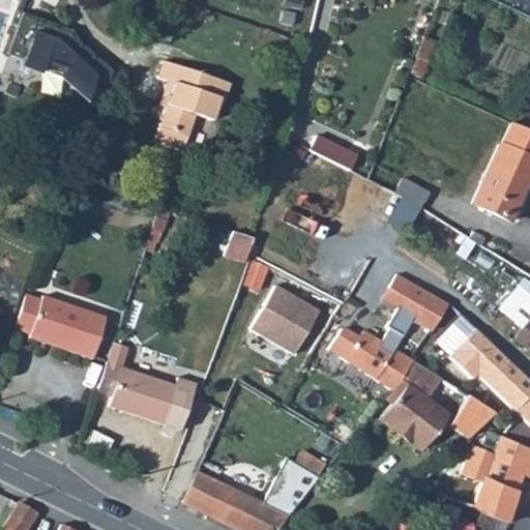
[(24,13),(9,53),(24,59),(22,62),(41,69),(61,72),(86,97),(91,84),(107,90),(113,69),(80,40),(74,31),(24,13)]
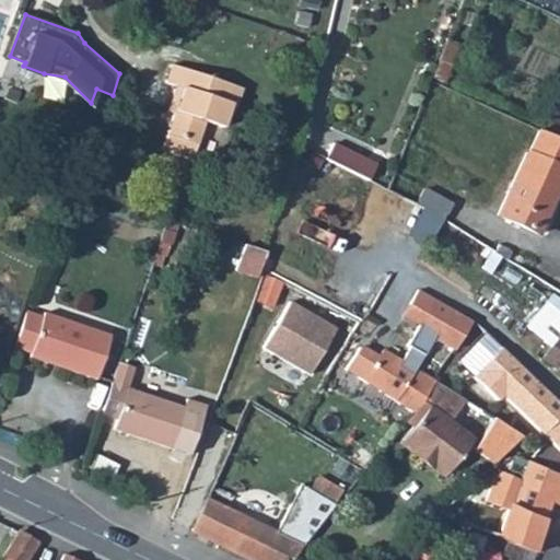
[(173,84),(170,97),(177,101),(172,113),(159,148),(189,158),(203,121),(221,129),(230,106),(234,106),(241,89),(170,65),(164,81),(173,84)]
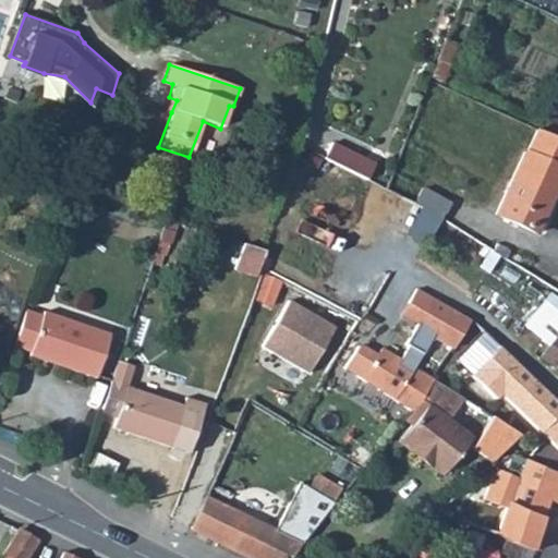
[(169,97),(164,110),(171,112),(177,100),(169,97)]
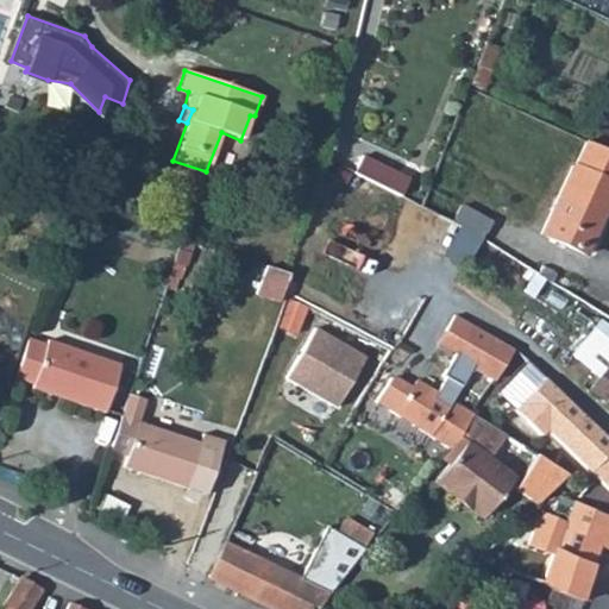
[(608,151),(585,140),(575,162),(571,161),(538,232),(584,256),(608,206),(608,151)]
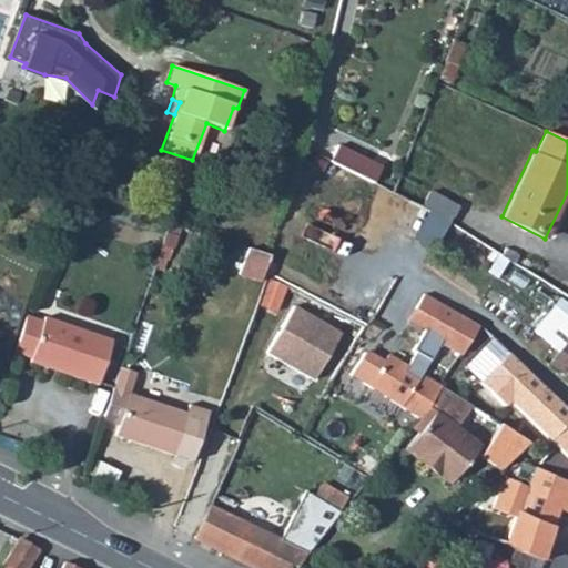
[(337,144),(328,160),(359,175),(373,182),(381,166),(337,144)]
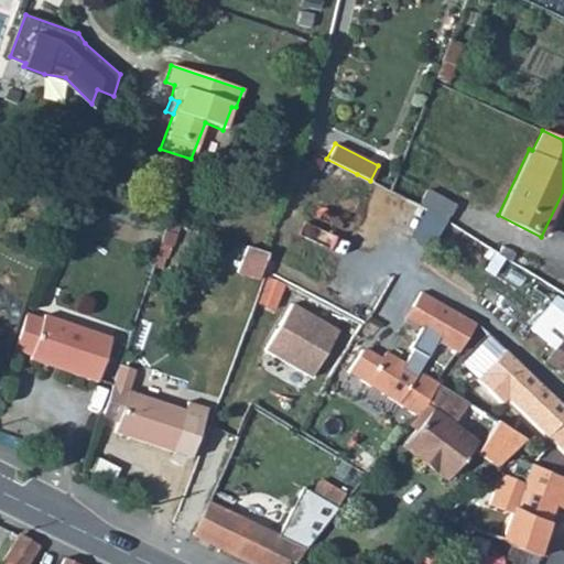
[(398,173),(388,191),(401,197),(416,206),(426,188),(398,173)]
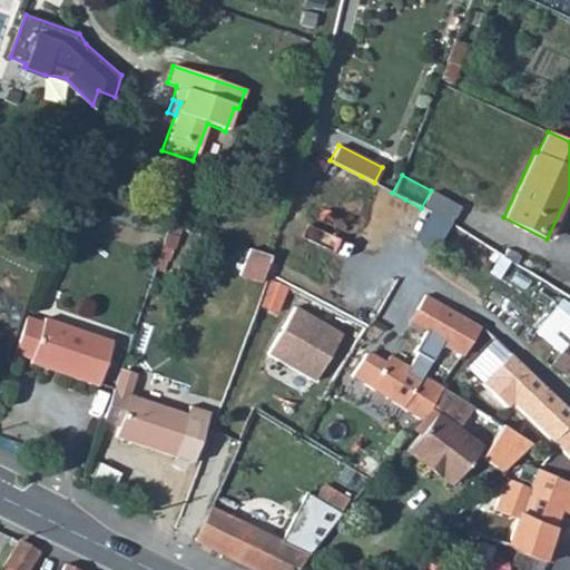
[(436,178),(431,190),(460,206),(467,194),(436,178)]
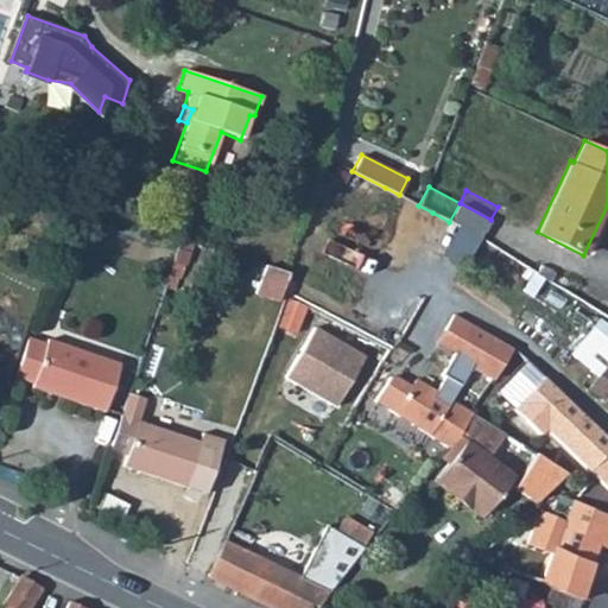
[(460,203),(449,222),(481,239),(491,220),(460,203)]
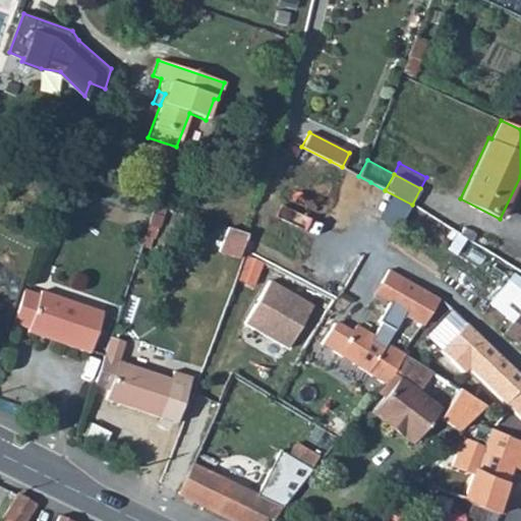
[(247,231),(227,224),(217,250),(237,258),(247,231)]
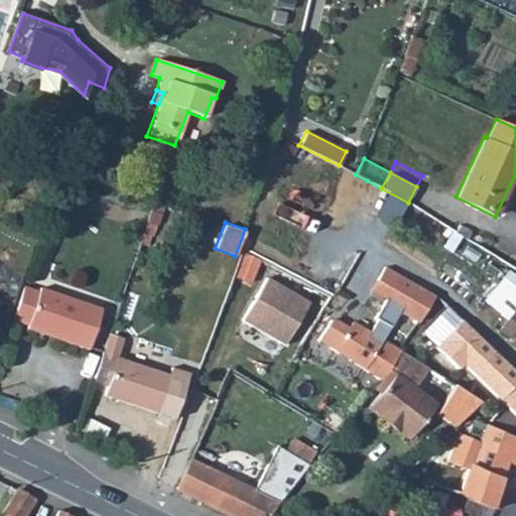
[(384,303),(417,324),(435,294),(367,256),(361,267),(379,278),(371,291),(385,299),(384,303)]
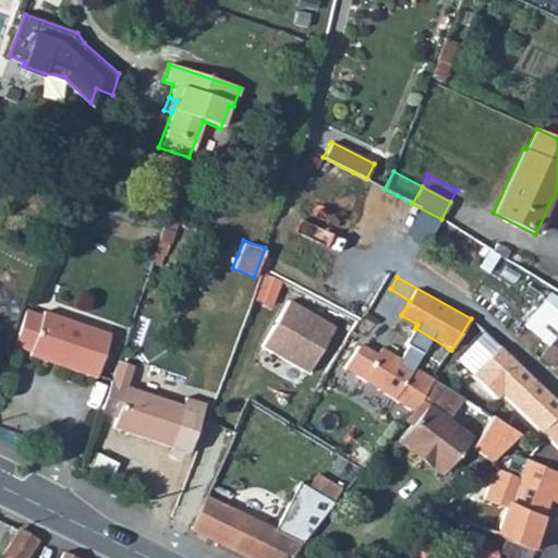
[(526,342),(543,355),(557,334),(557,298),(536,283),(513,315),(523,323),(518,330),(529,339),(526,342)]
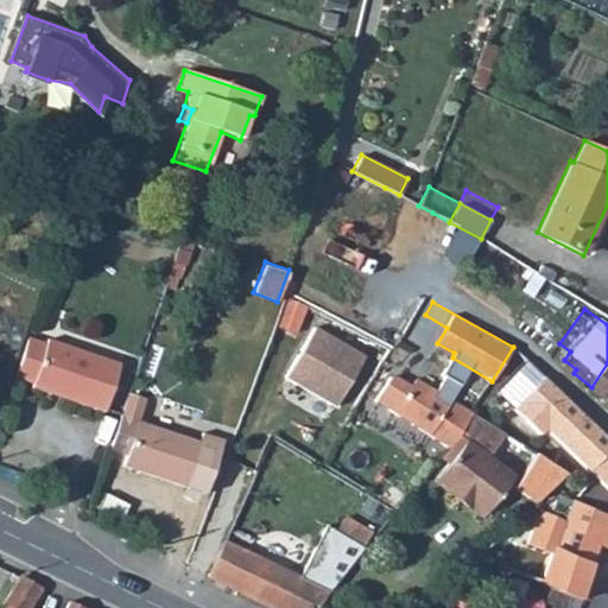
[(366,358),(320,330),(289,380),(335,409),(366,358)]
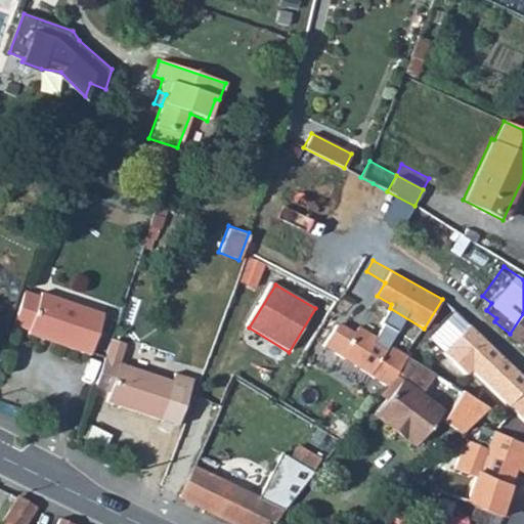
[(23,290),(11,323),(27,330),(26,334),(87,354),(101,312),(40,291),(39,295),(23,290)]
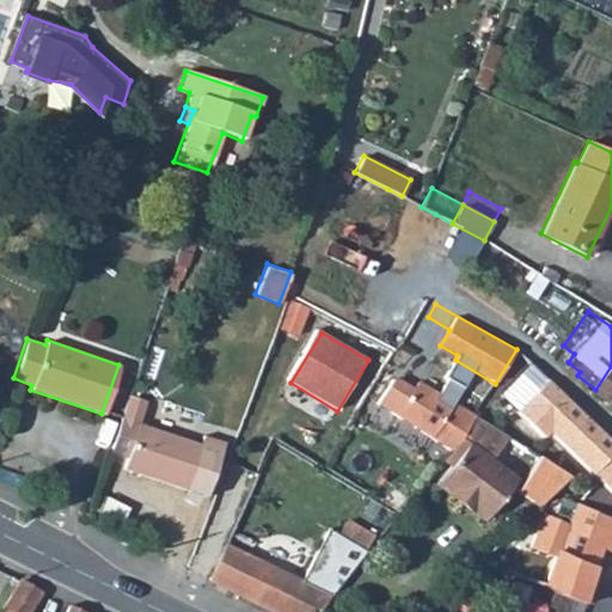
[(611,366),(595,390),(593,392),(611,403),(611,401),(611,366)]
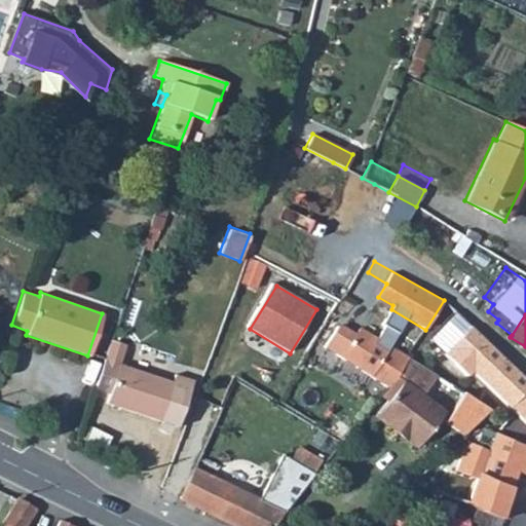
[(324,346),(389,388),(410,355),(360,327),(357,333),(338,324),(324,346)]
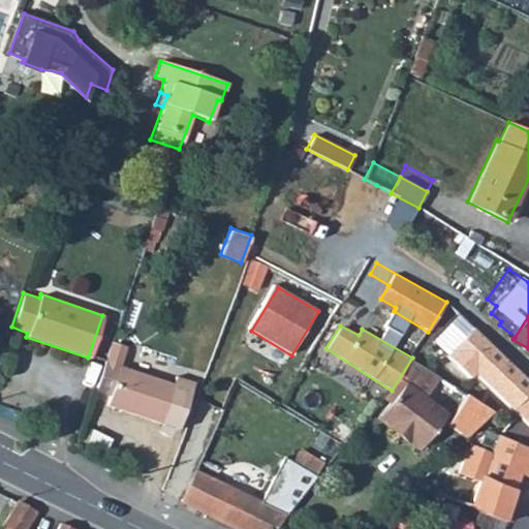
[(528,383),(475,328),(447,355),(470,377),(475,372),(528,427),(528,383)]
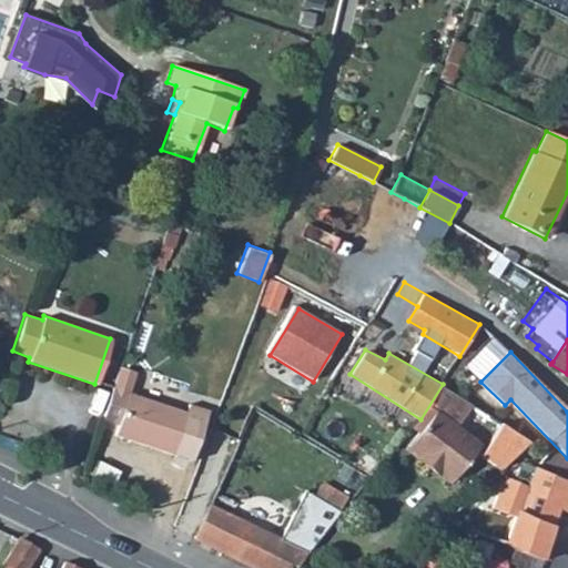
[(120,367),(101,419),(115,426),(113,434),(189,462),(206,411),(188,404),(184,413),(130,394),(137,374),(120,367)]
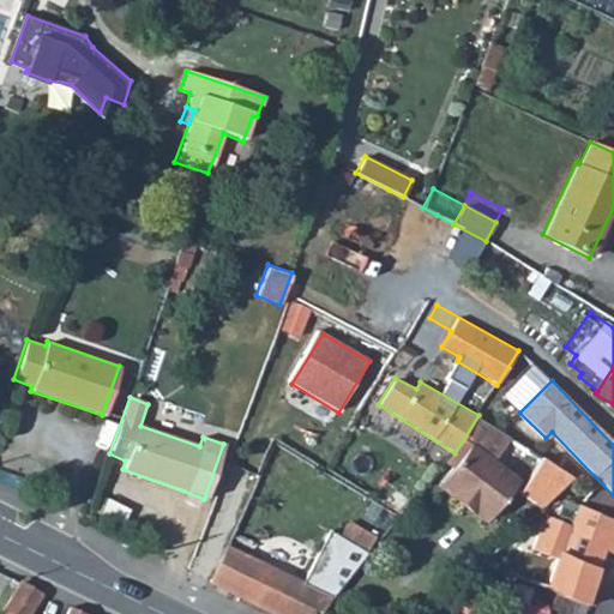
[(247,413),(241,431),(251,435),(254,426),(260,429),(264,420),(247,413)]
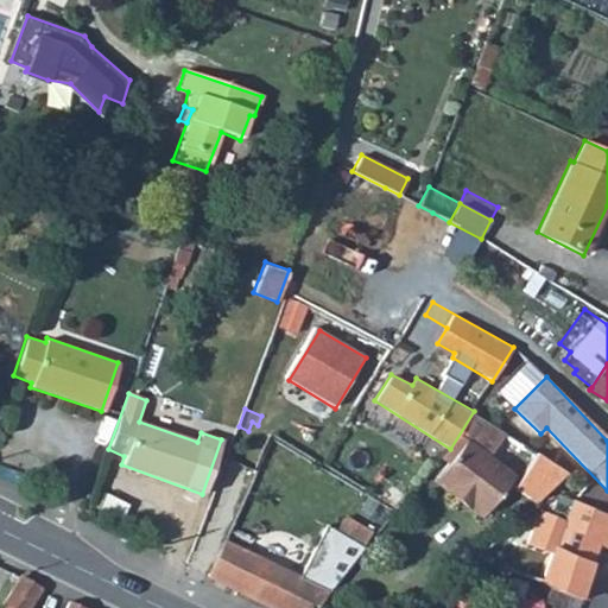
[(483,418),(469,436),(491,454),(504,435),(483,418)]
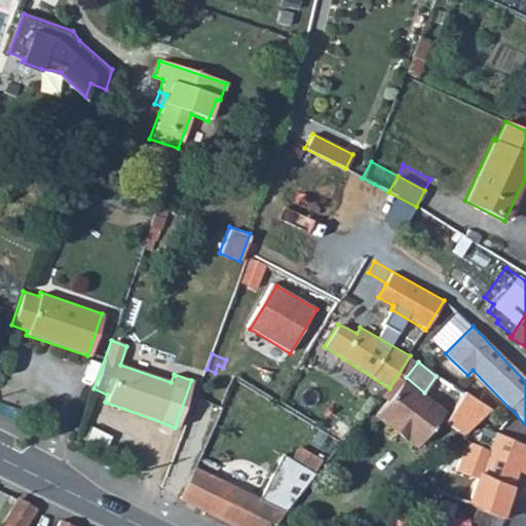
[(424,392),(406,377),(374,417),(417,449),(447,410),(424,392)]
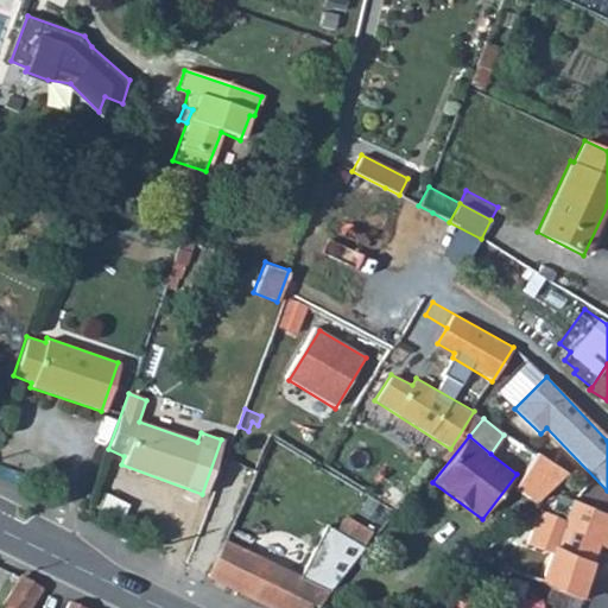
[(538,455),(514,489),(534,504),(569,474),(538,455)]
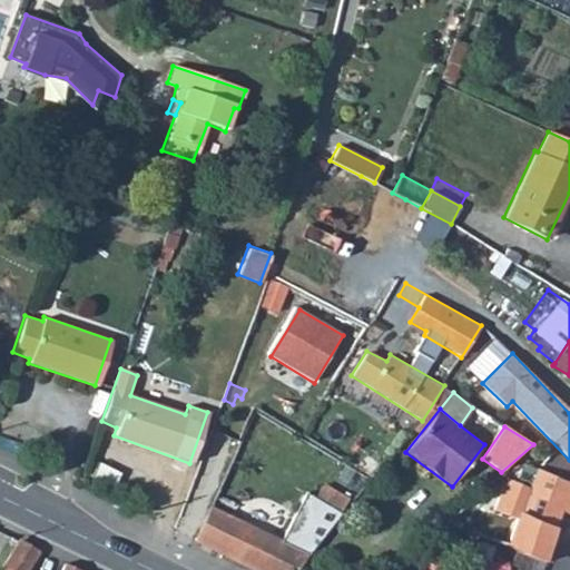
[(498,497),(493,510),(516,518),(504,547),(519,552),(544,562),(557,528),(562,513),(569,516),(569,482),(527,465),(520,469),(516,481),(512,480),(502,485),(498,497)]
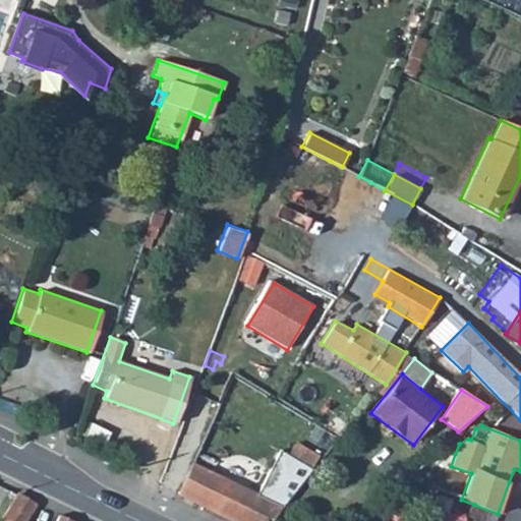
[(193,462),(177,496),(228,520),(269,520),(313,469),(282,450),(257,493),(193,462)]
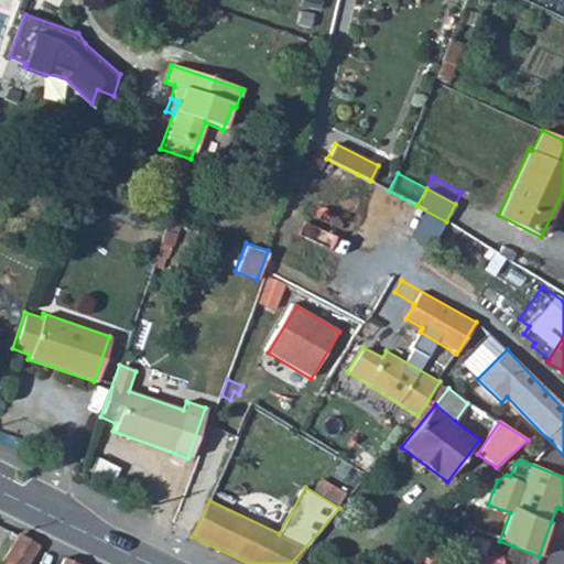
[(20,534),(0,563),(31,563),(41,548),(20,534)]
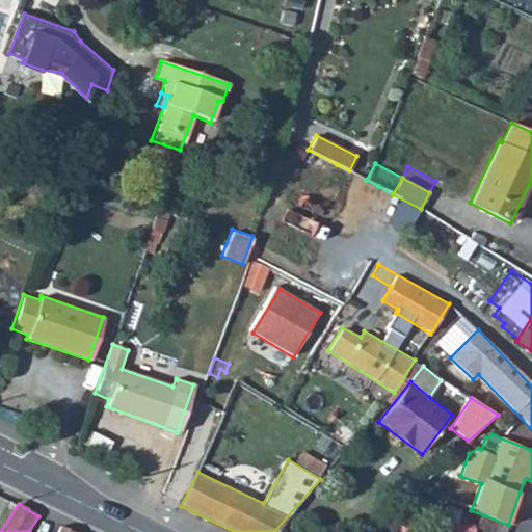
[(484,515),(479,526),(494,531),(505,531),(508,525),(484,515)]
